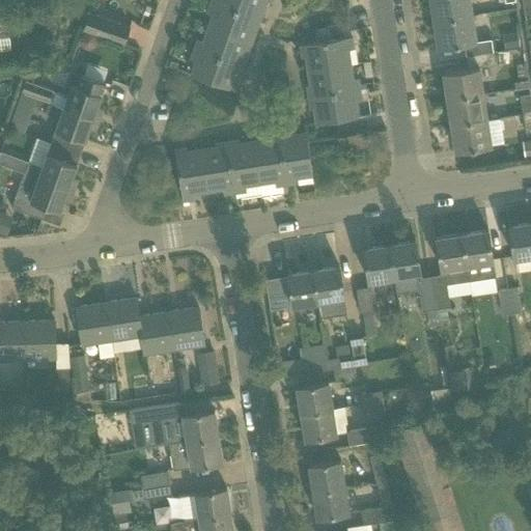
[(266,0),(212,0),(212,2),(259,19),(266,0)]
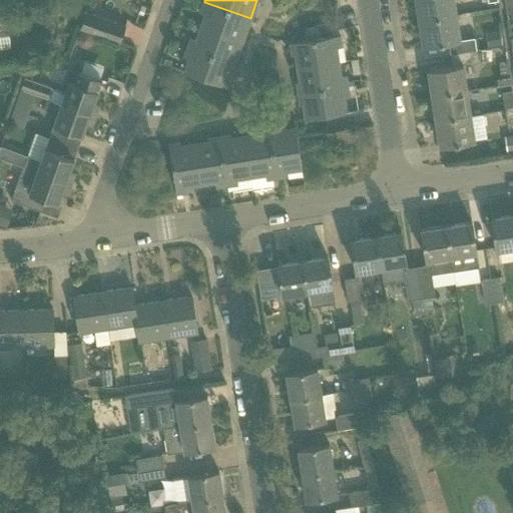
[(452,0),(416,0),(420,21),(455,15),(452,0)]
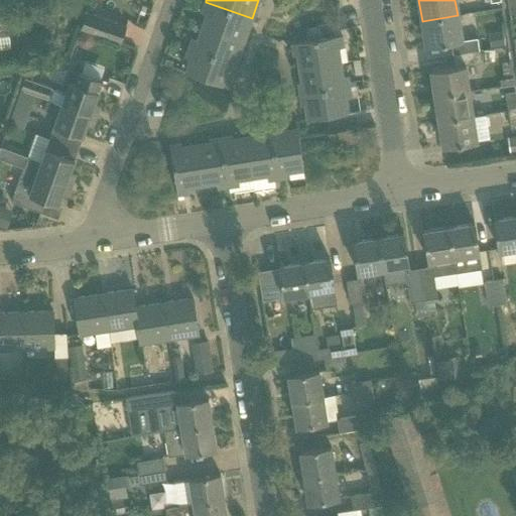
[(515,0),(506,0),(509,14),(515,12),(515,0)]
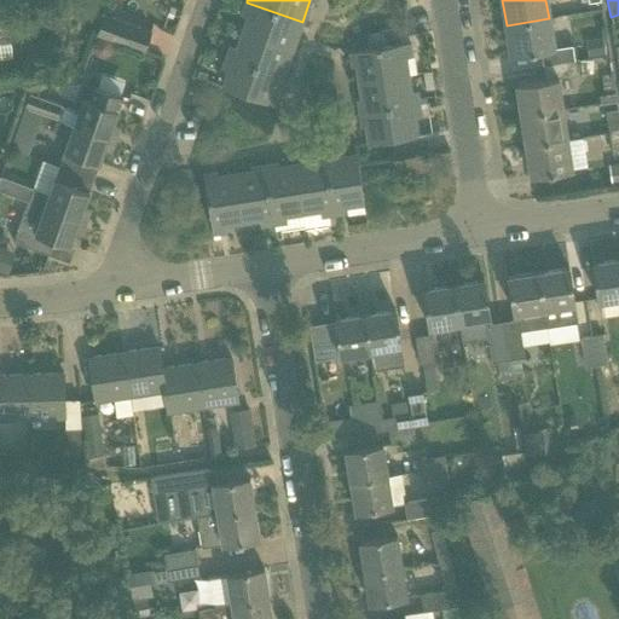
[(302,22),(247,3),(243,15),(248,17),(243,32),(293,50),(302,22)]
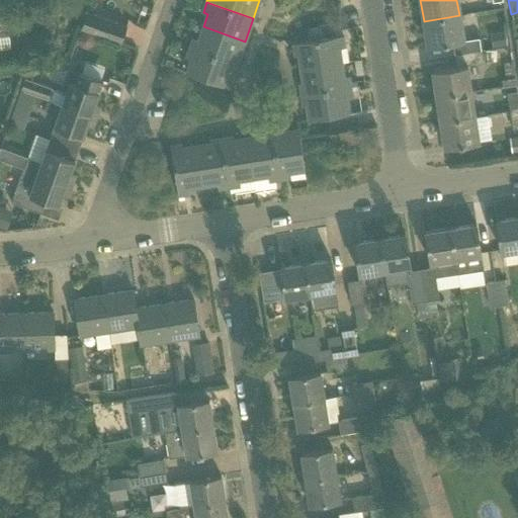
[(81,28),(121,42),(126,26),(87,12),(81,28)]
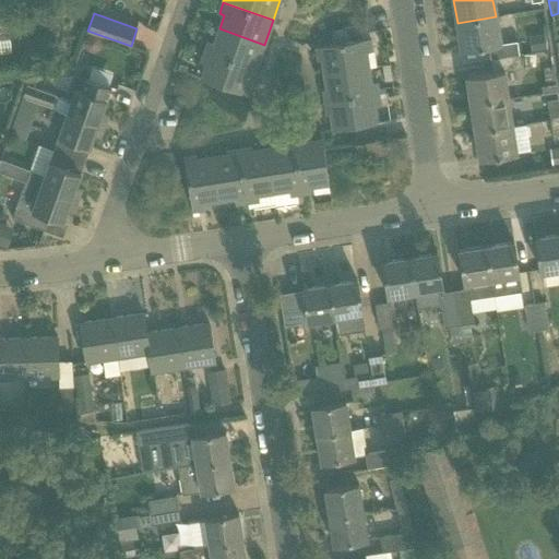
[(496,16),(458,23),(462,50),(488,46),(490,59),(520,55),(518,40),(500,44),(496,16)]
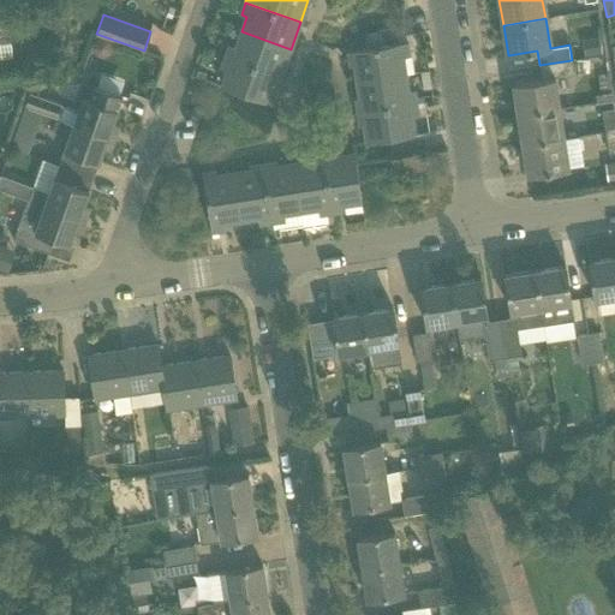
[(291,49),(242,31),(239,37),(236,47),(231,45),(226,58),(281,77),(291,49)]
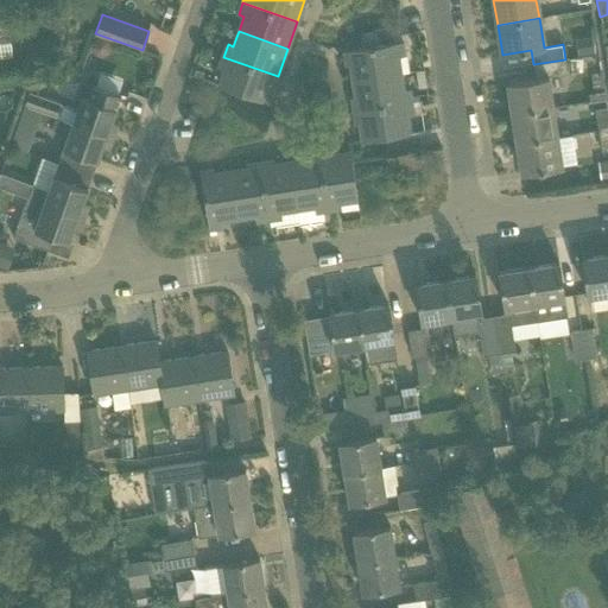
[(375,40),(374,31),(362,32),(362,43),(375,40)]
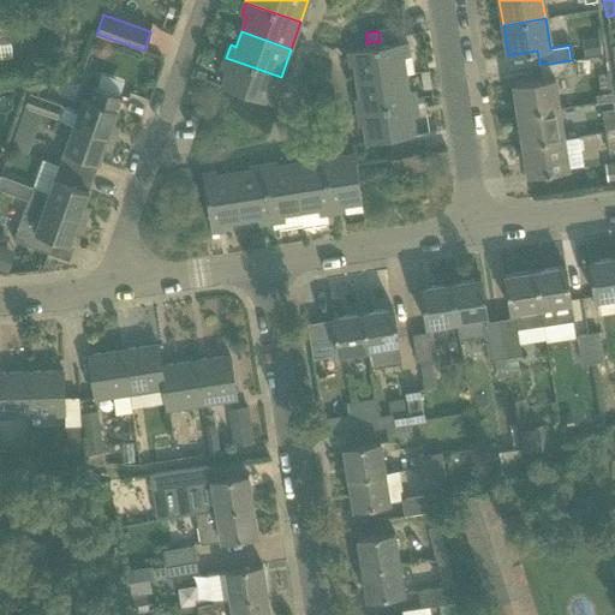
[(602,54),(599,39),(584,41),(585,57),(602,54)]
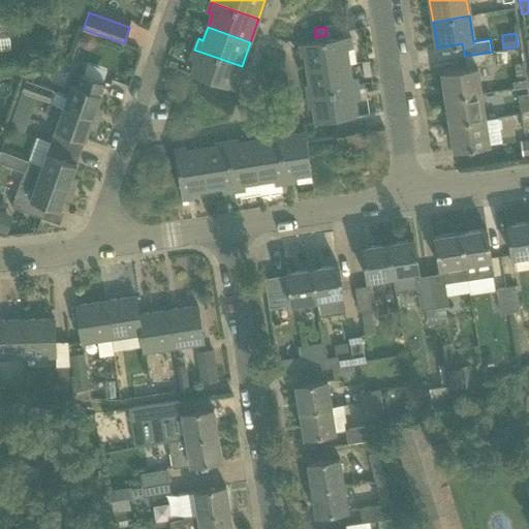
[(308,70),(348,64),(346,50),(351,49),(349,37),(304,44),(308,70)]
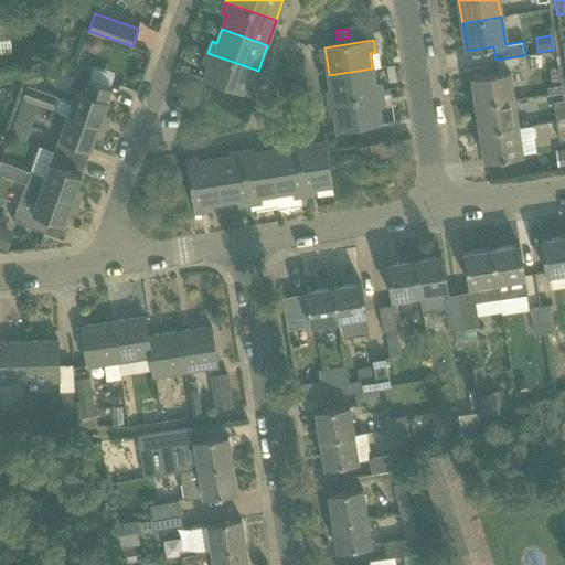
[(54,52),(38,54),(39,66),(55,65),(54,52)]
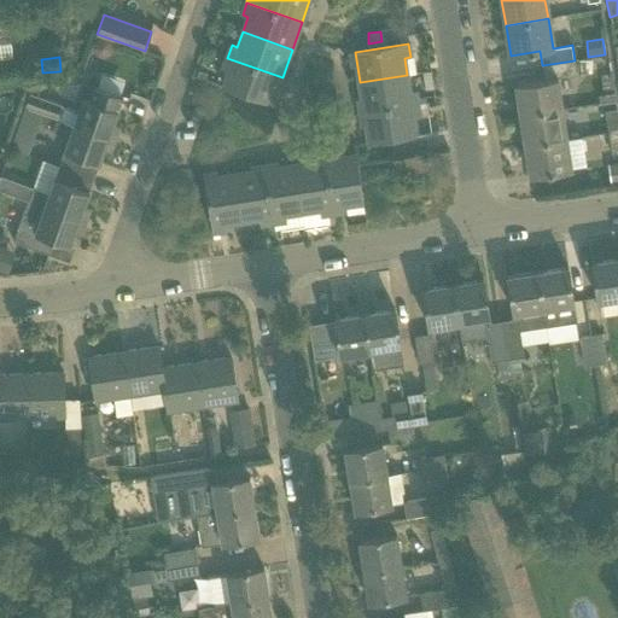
[(283,77),(227,58),(223,69),(228,71),(223,87),(273,105),(283,77)]
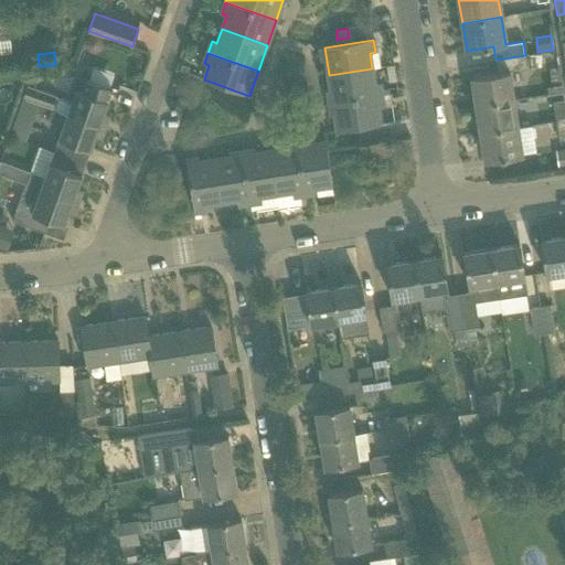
[(471,77),(476,105),(514,99),(510,71),(526,68),(525,55),(496,60),(498,73),(471,77)]
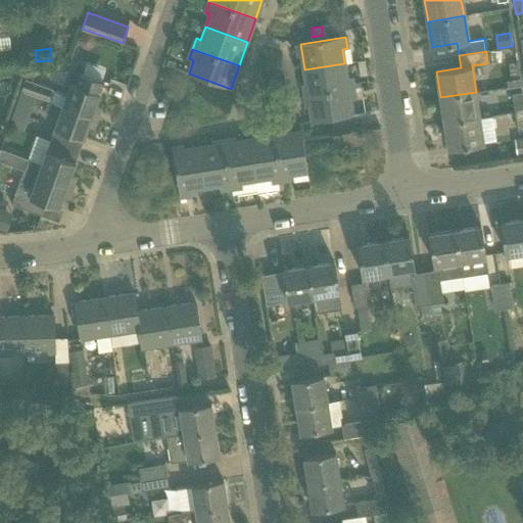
[(304,69),(308,95),(353,88),(351,77),(346,78),(344,63),(304,69)]
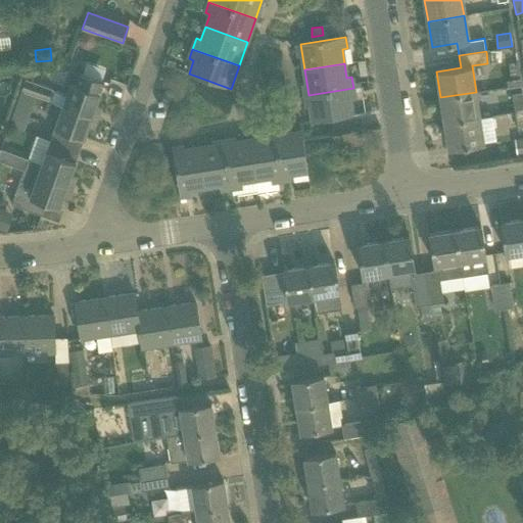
[(99,93),(103,81),(81,74),(77,85),(70,83),(66,94),(53,90),(54,89),(26,79),(20,91),(49,101),(98,117),(101,107),(96,105),(100,93),(99,93)]
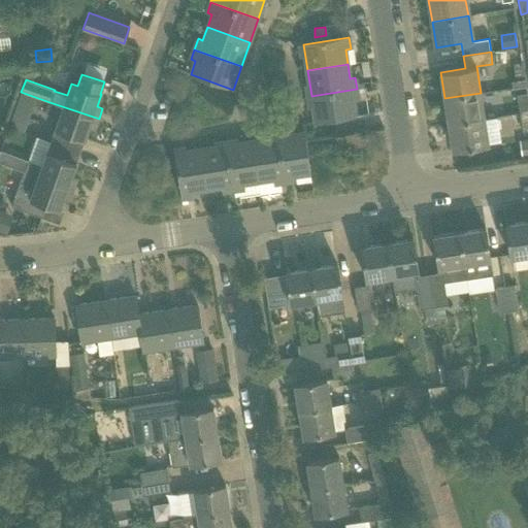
[(525,79),(524,79),(516,81),(512,81),(513,89),(526,87),(525,79)]
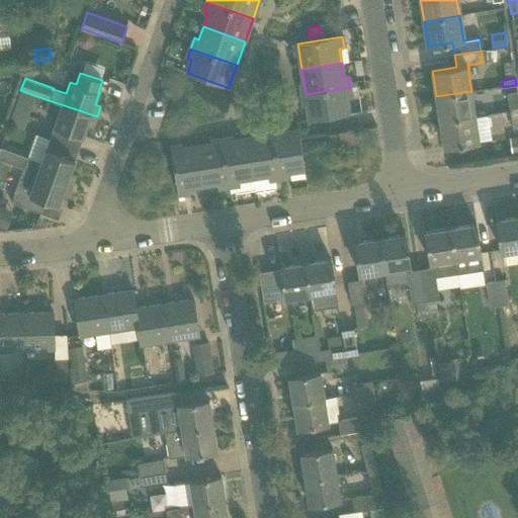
[(350,87),(306,94),(310,120),(349,113),(347,99),(352,98),(350,87)]
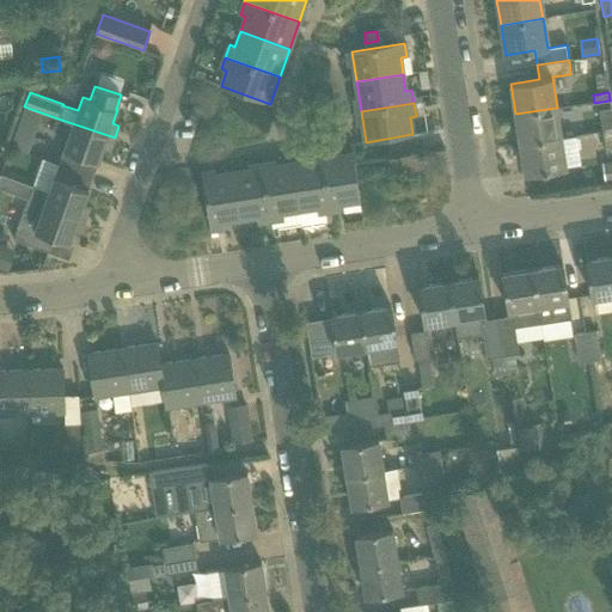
[(515,114),(520,145),(562,138),(557,108),(515,114)]
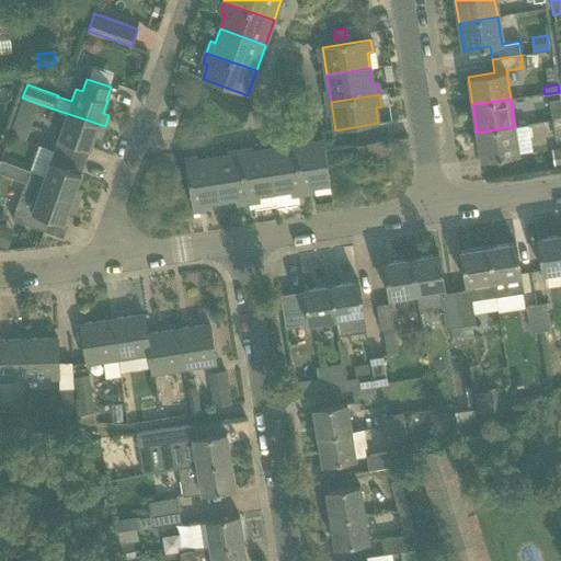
[(549,101),(552,121),(560,118),(560,109),(560,100),(549,101)]
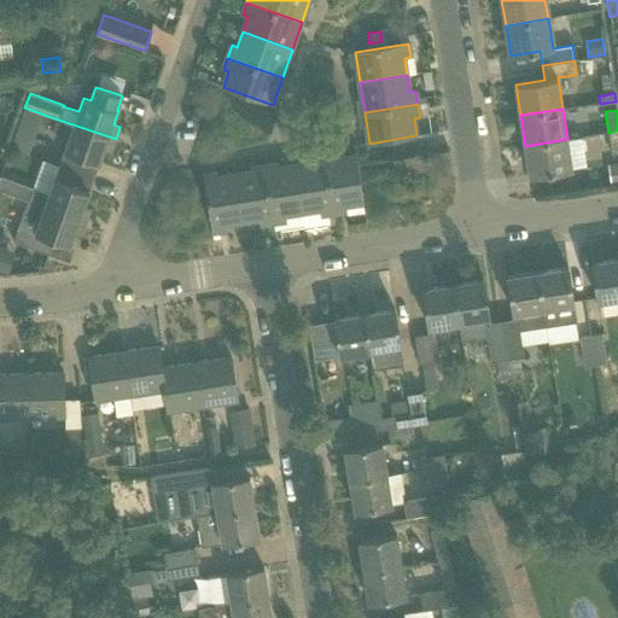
[(111,152),(116,139),(58,120),(53,133),(69,138),(64,151),(59,165),(94,178),(99,164),(104,151),(111,152)]
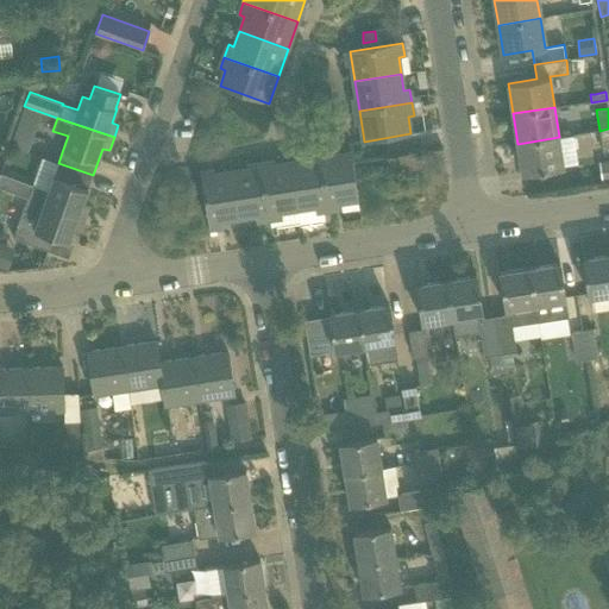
[(10,146),(29,152),(33,138),(16,131),(10,146)]
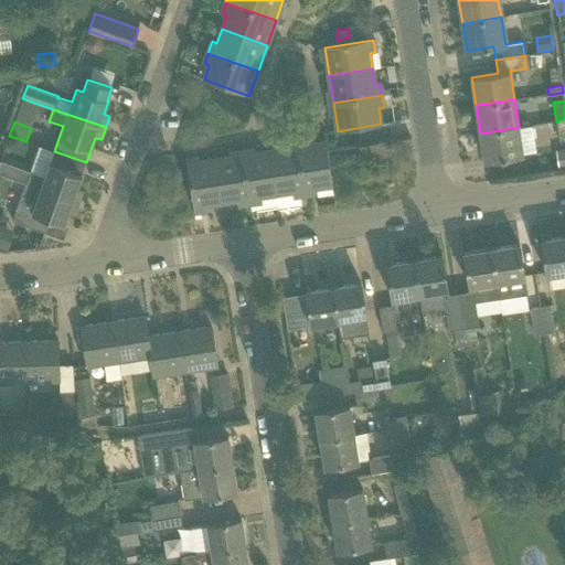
[(523,156),(519,127),(480,134),(483,161),(523,156)]
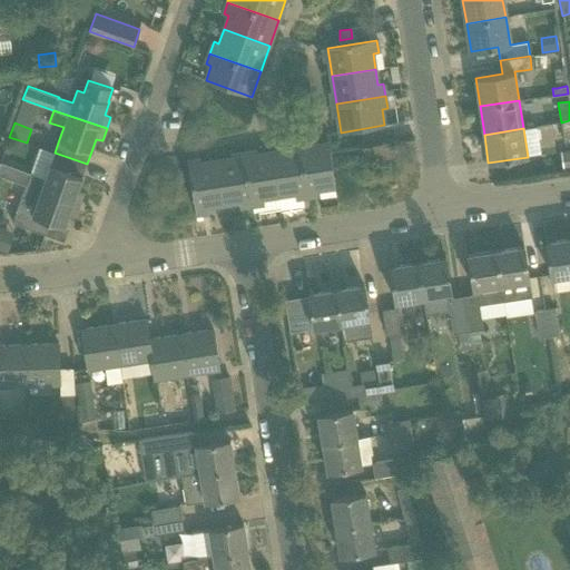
[(328,144),(301,147),(307,197),(313,196),(320,195),(318,189),(335,187),(328,144)]
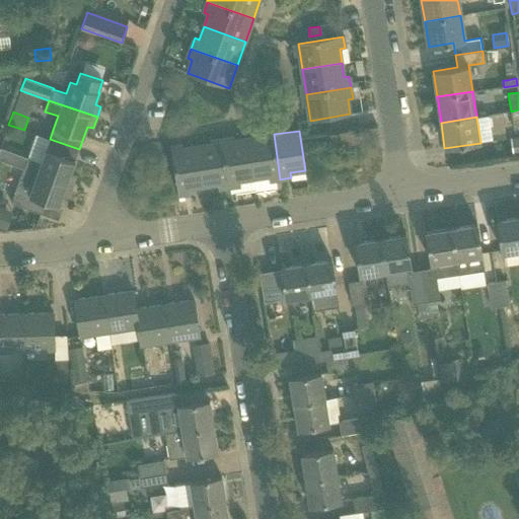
[(274,134),(247,138),(254,190),(255,192),(276,189),(276,191),(281,190),(281,186),(280,179),(274,134)]
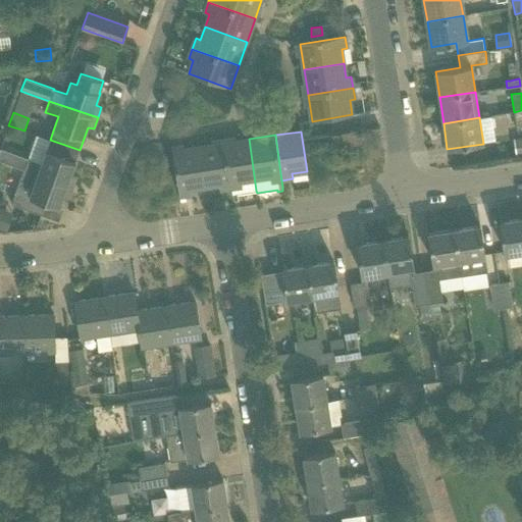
[(249,139),(223,143),(230,189),(231,195),(256,191),(249,139)]
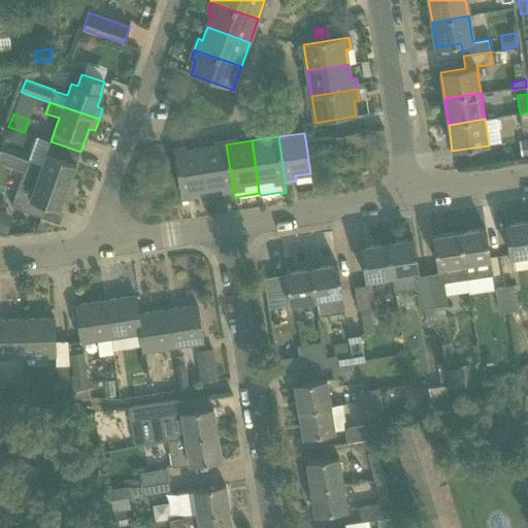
[(72,176),(76,164),(59,158),(63,146),(80,153),(80,152),(51,141),(46,154),(42,166),(28,161),(25,171),(74,189),(77,178),(72,176)]
